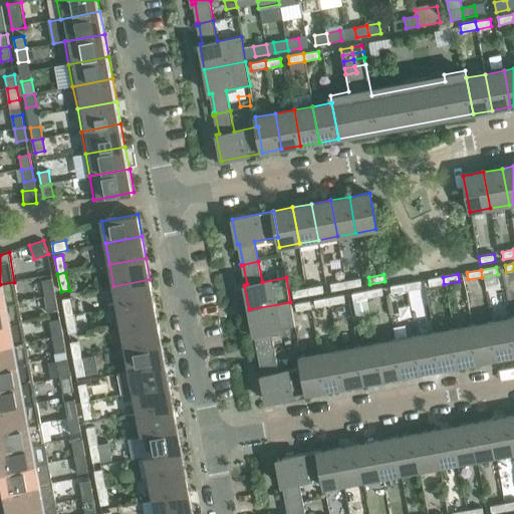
[(429,279),(430,287),(444,284),(443,277),(429,279)]
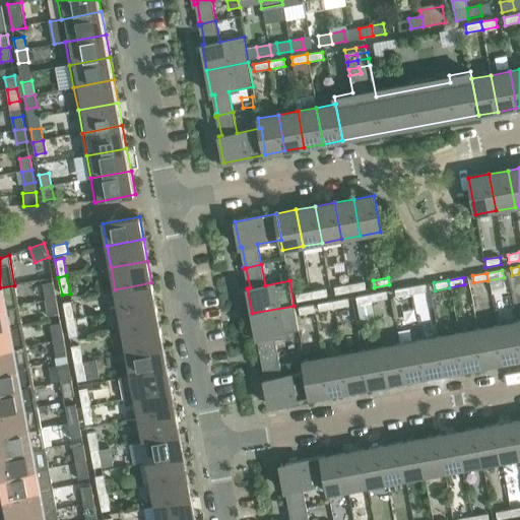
[(53,281),(42,283),(45,301),(56,299),(53,281)]
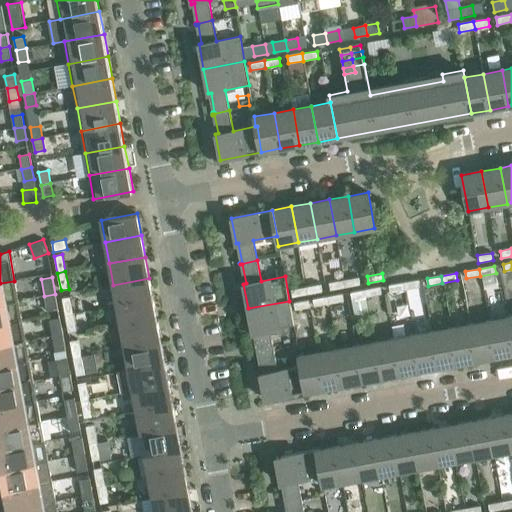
[(360,285),(359,277),(344,280),(345,287),(360,285)]
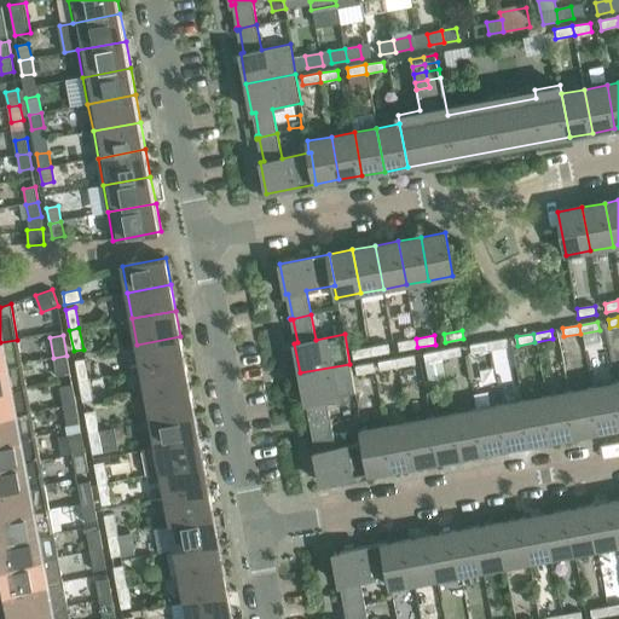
[(180,336),(137,345),(142,370),(185,362),(180,336)]
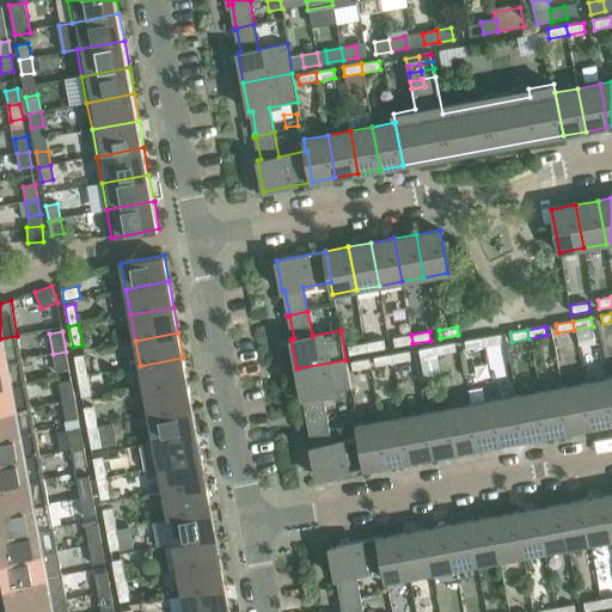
[(393,338),(395,347),(412,343),(411,335),(393,338)]
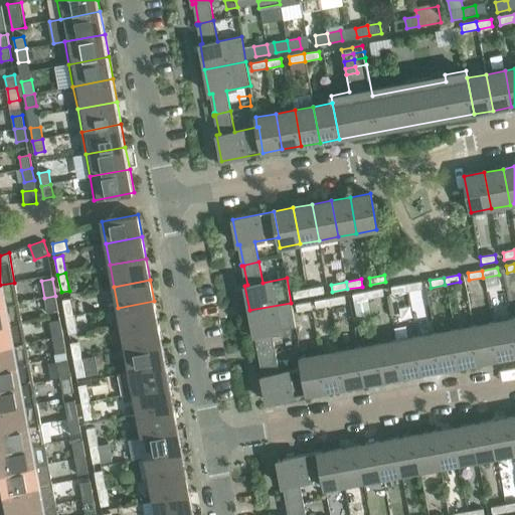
[(422,289),(420,282),(405,285),(406,292),(422,289)]
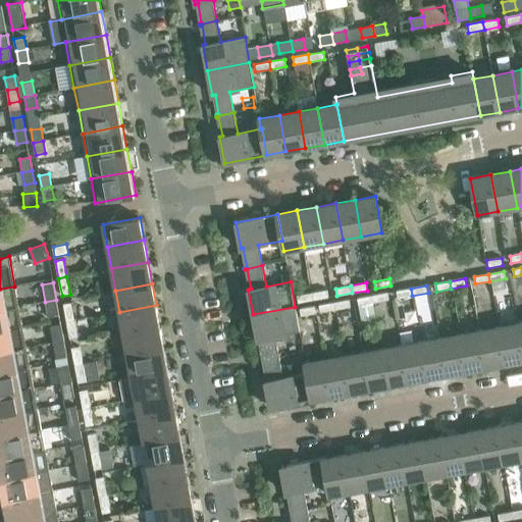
[(0,310),(18,307),(14,286),(0,289),(0,310)]
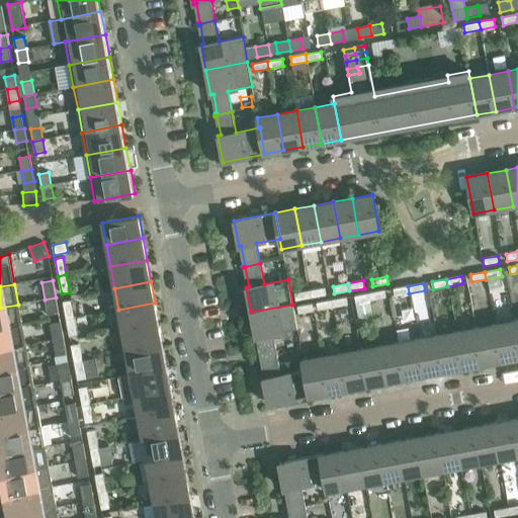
[(394,288),(395,296),(409,293),(408,286),(394,288)]
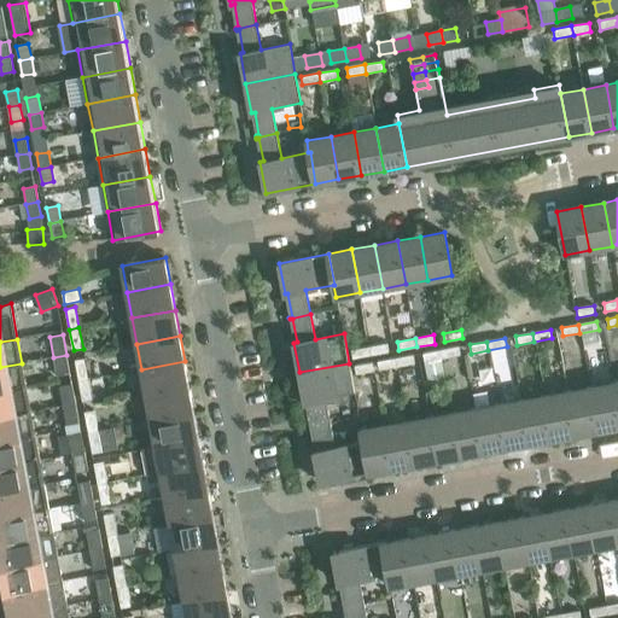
[(389,353),(388,343),(369,347),(371,355),(389,353)]
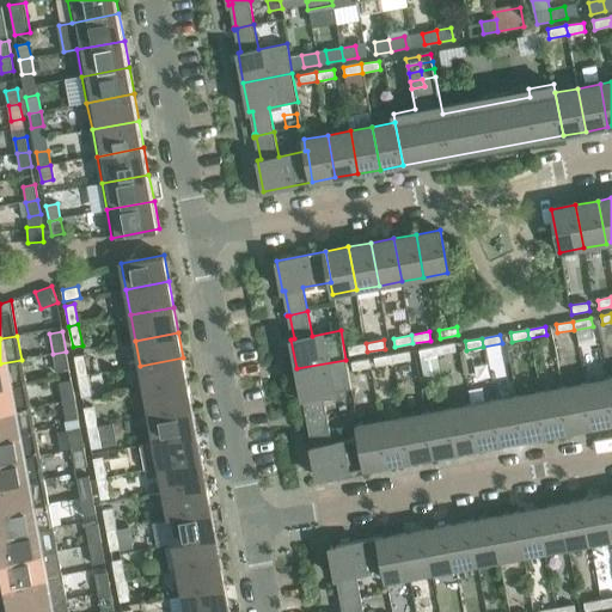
[(348,347),(350,355),(367,352),(366,343),(348,347)]
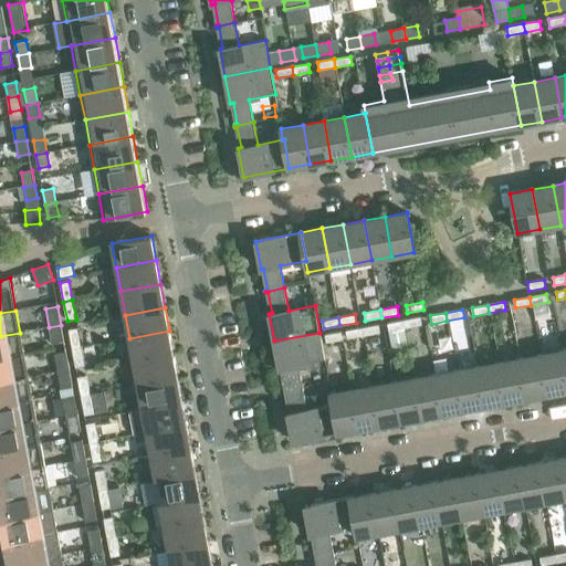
[(421,325),(420,317),(404,321),(406,328),(421,325)]
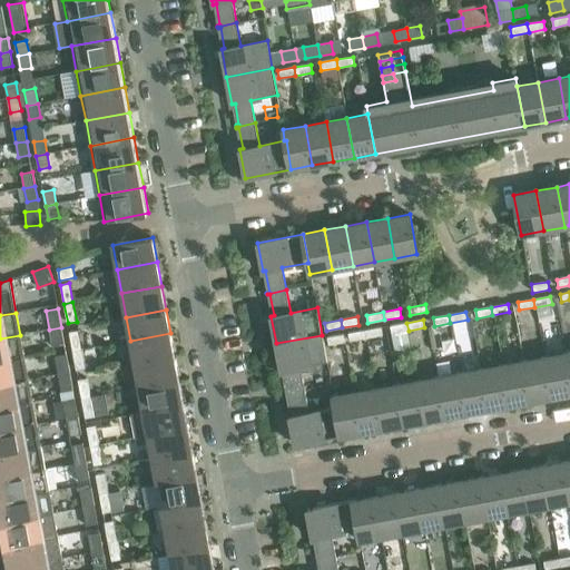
[(390,325),(392,334),(408,331),(409,331),(406,323),(390,325)]
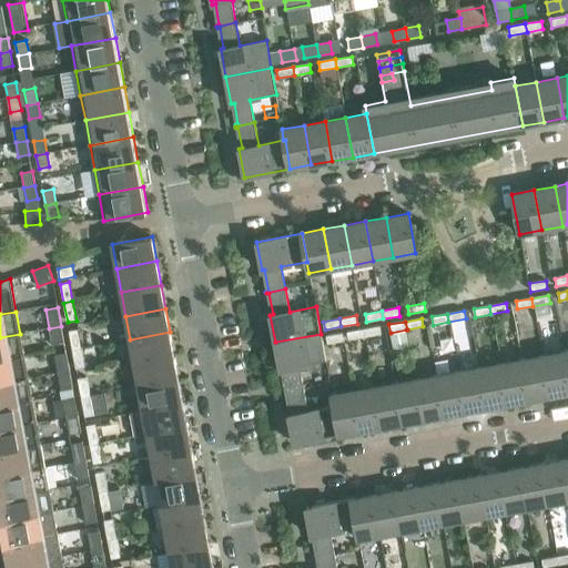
[(52,346),(64,344),(61,326),(49,328),(52,346)]
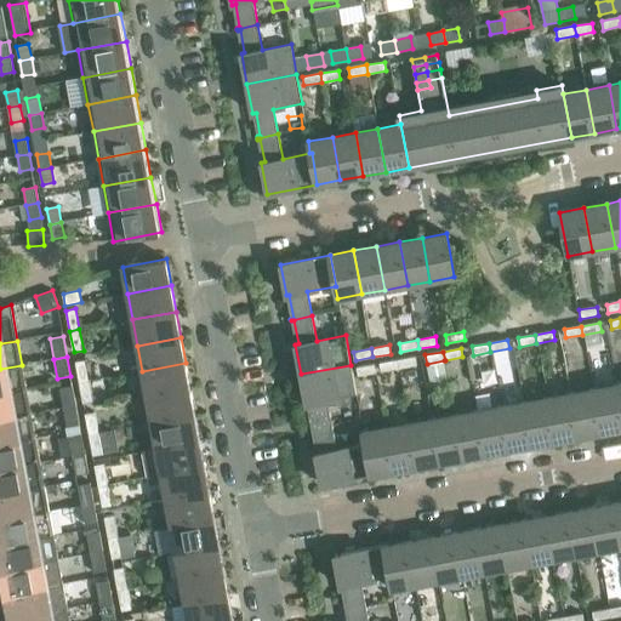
[(417,365),(415,357),(398,360),(399,369),(417,365)]
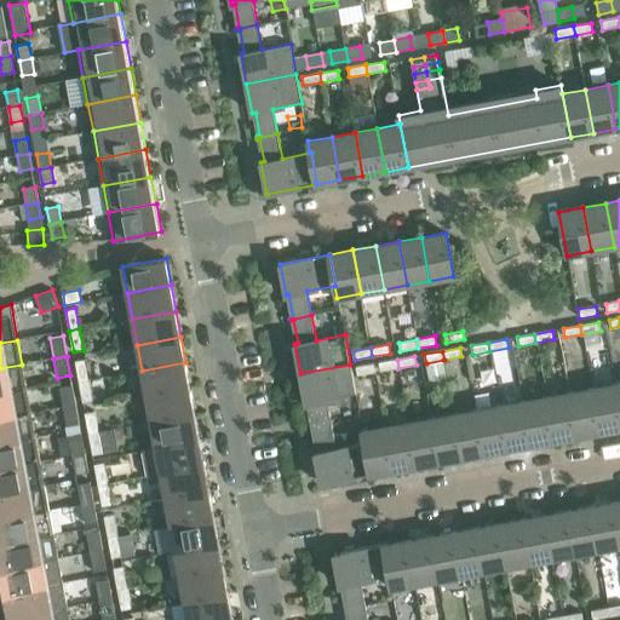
[(85,360),(75,361),(79,382),(89,380),(85,360)]
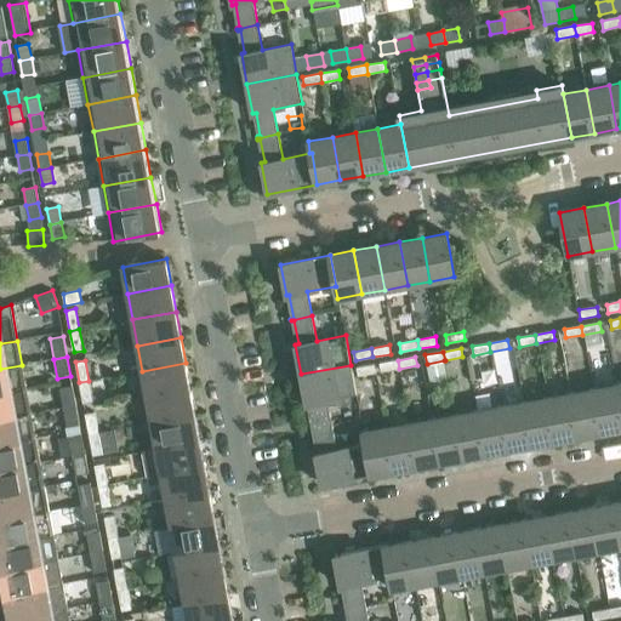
[(380,363),(381,372),(399,369),(398,360),(380,363)]
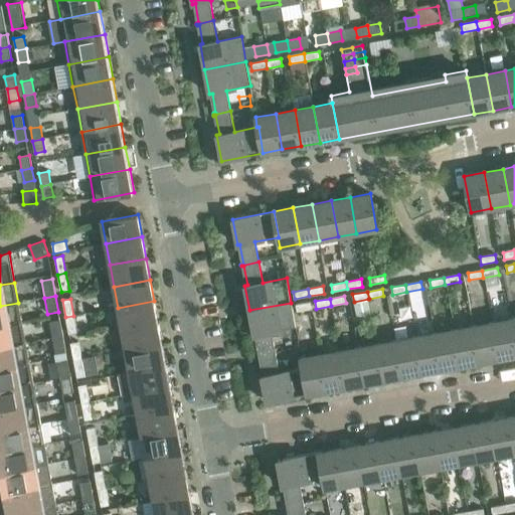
[(368,299),(354,302),(357,317),(370,314),(368,299)]
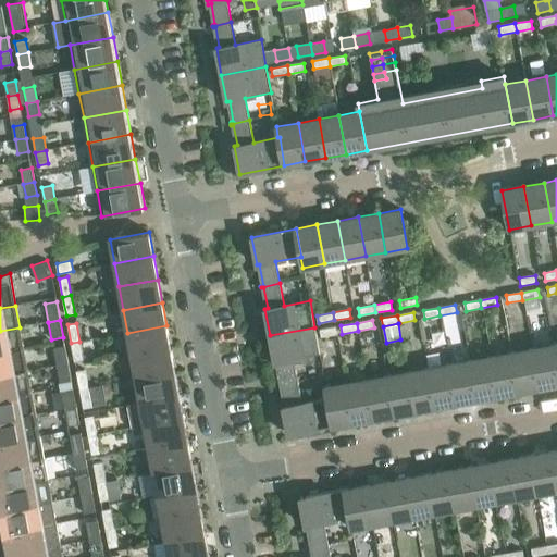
[(166,325),(127,333),(132,356),(171,349),(166,325)]
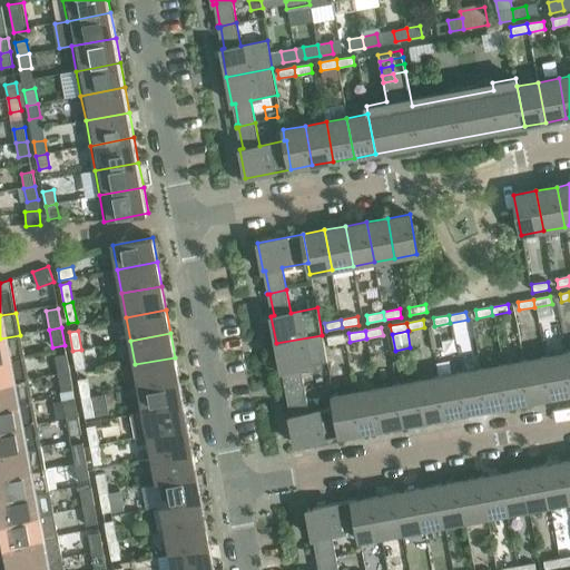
[(327,337),(328,345),(345,342),(344,334),(327,337)]
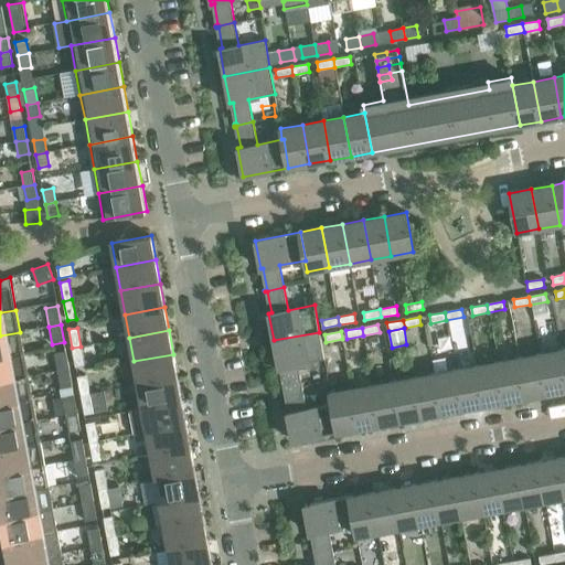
[(0,358),(24,354),(20,332),(0,336),(0,358)]
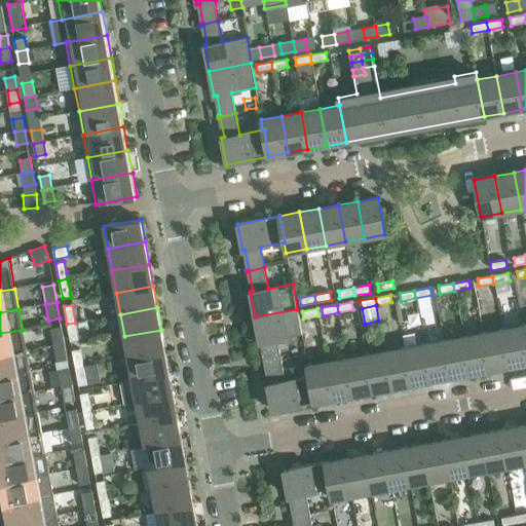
[(259,342),(262,342),(265,362),(263,363),(282,360),(277,339),(302,334),(297,309),(255,316),(259,342)]
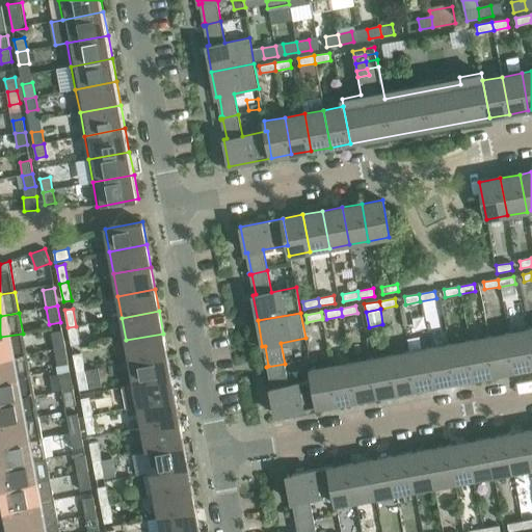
[(71,346),(79,344),(76,326),(68,327),(71,346)]
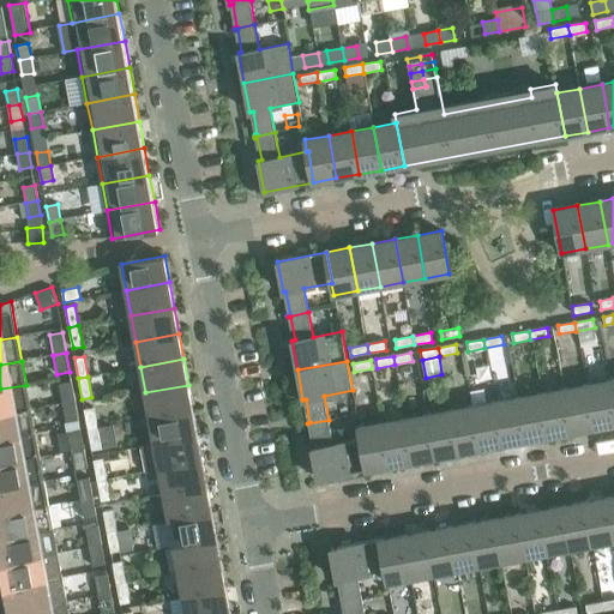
[(585,385),(594,428),(613,423),(613,411),(608,380),(585,385)]
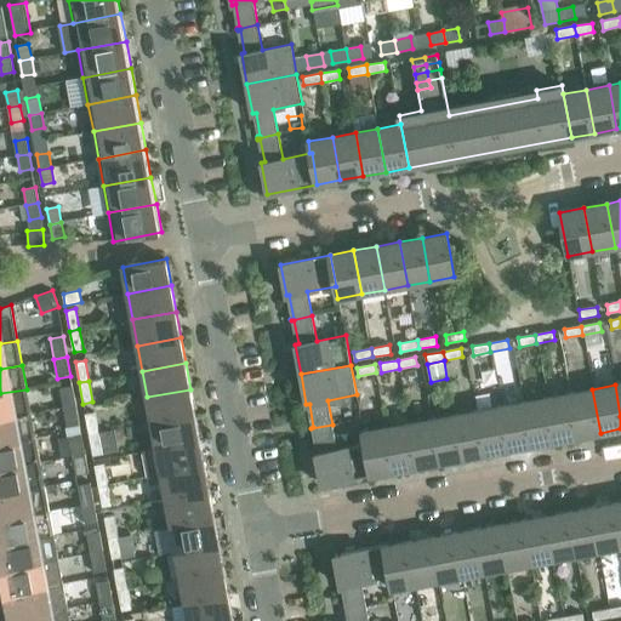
[(72,386),(60,388),(63,408),(75,405),(72,386)]
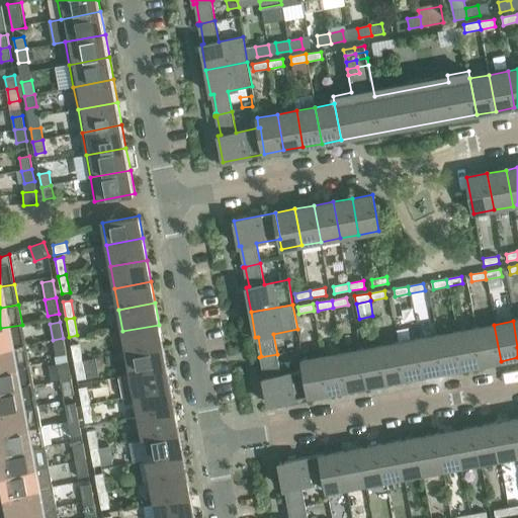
[(0,349),(26,345),(22,325),(0,328),(0,349)]
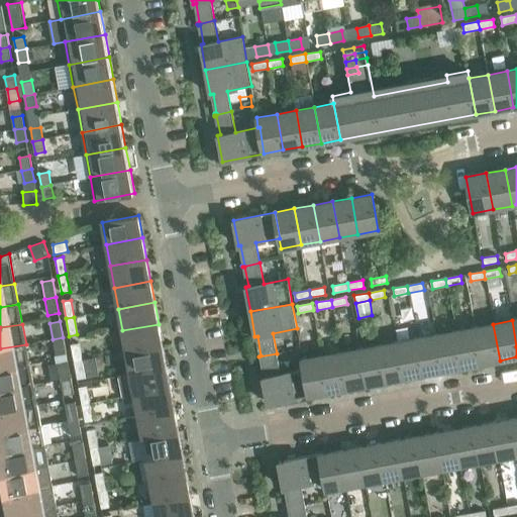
[(159,324),(122,330),(126,352),(163,345),(159,324)]
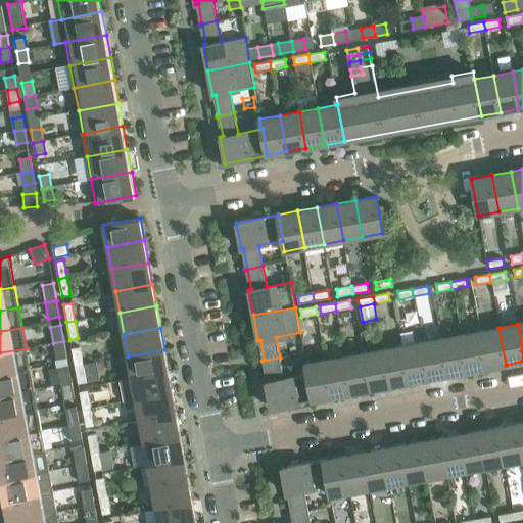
[(479,332),(486,368),(506,365),(498,328),(479,332)]
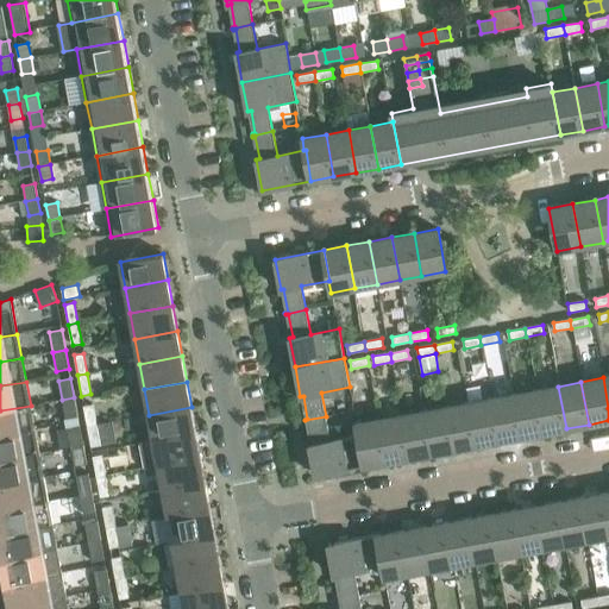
[(537,390),(544,433),(566,428),(558,387),(537,390)]
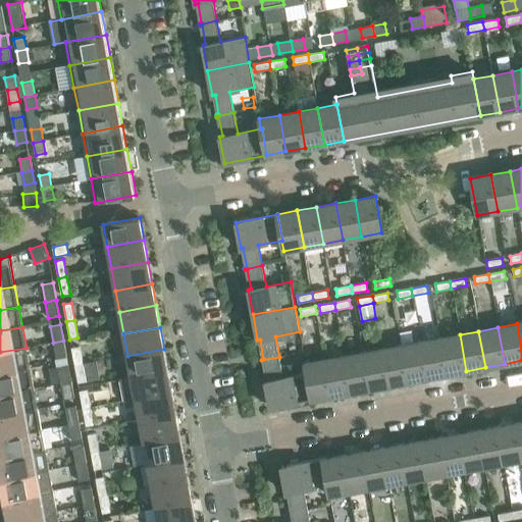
[(440,338),(447,374),(466,371),(460,334),(440,338)]
